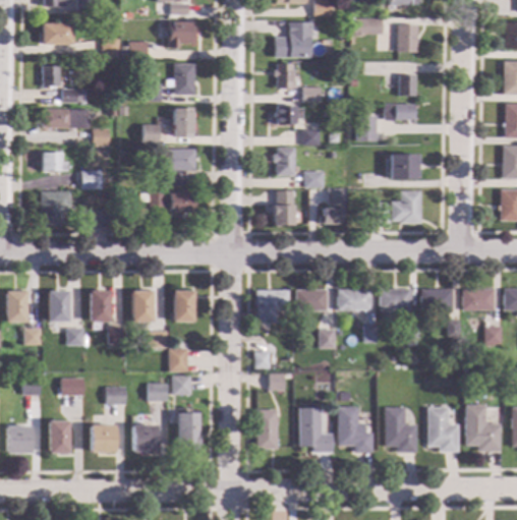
[(70,0),(66,0),(66,8),(42,7),(42,0),(70,0)]
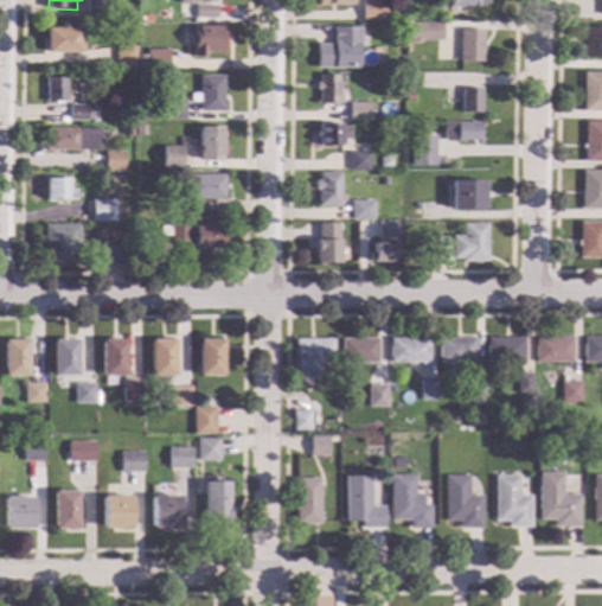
[(111,0),(110,21),(89,20),(89,0),(111,0)]
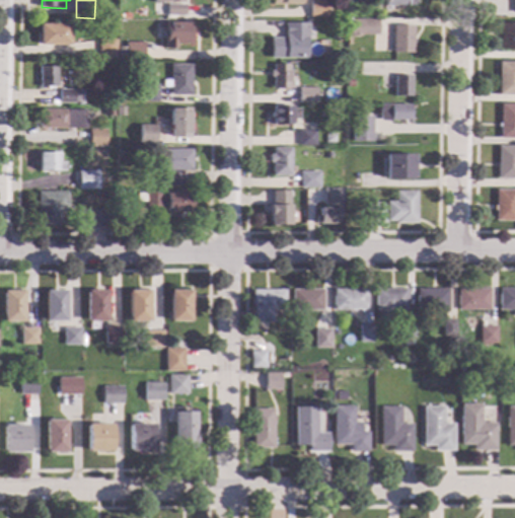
[(329,0),(329,16),(312,16),(312,0),(329,0)]
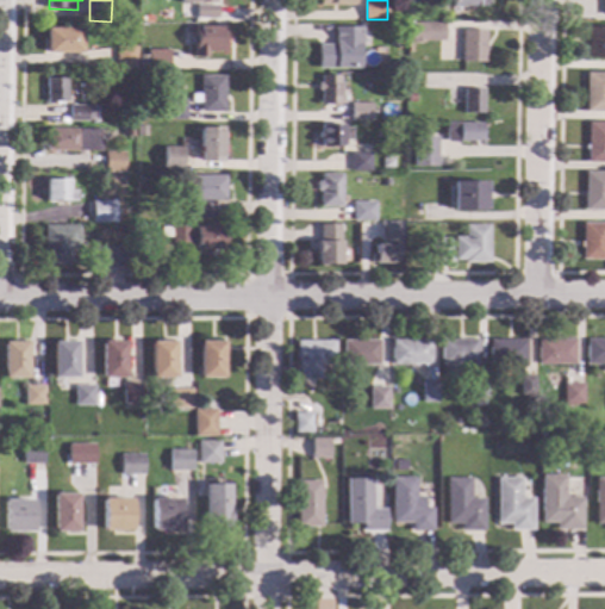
[(220,18),(199,18),(199,5),(220,5),(220,18)]
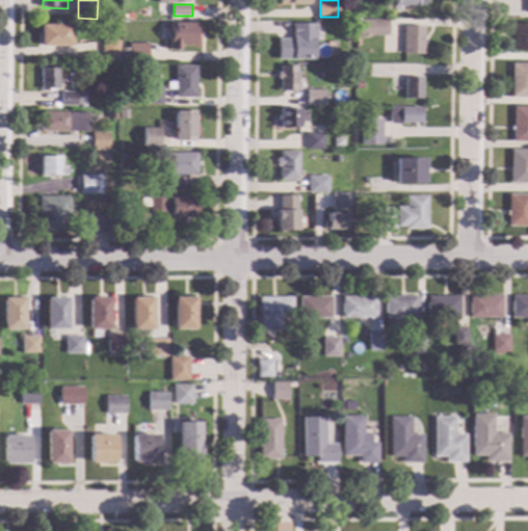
[(121,18),(112,18),(112,9),(121,9),(121,18)]
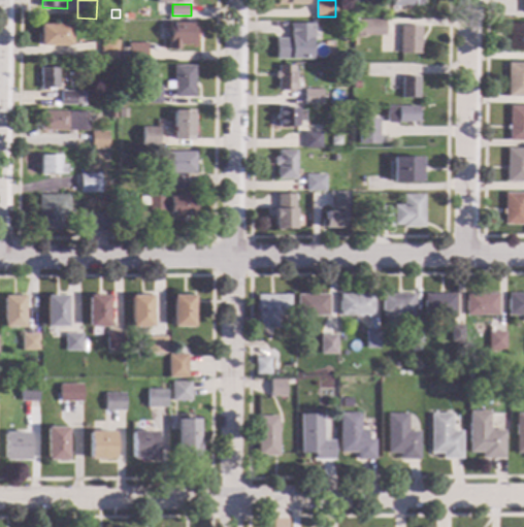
[(387,34),(370,34),(371,19),(388,19),(387,34)]
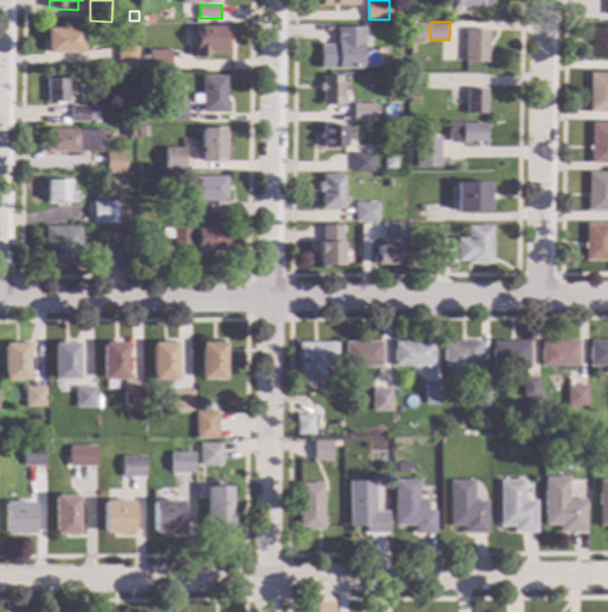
[(368,48),(365,48),(365,68),(322,68),(322,43),(338,43),(338,25),(369,25),(368,48)]
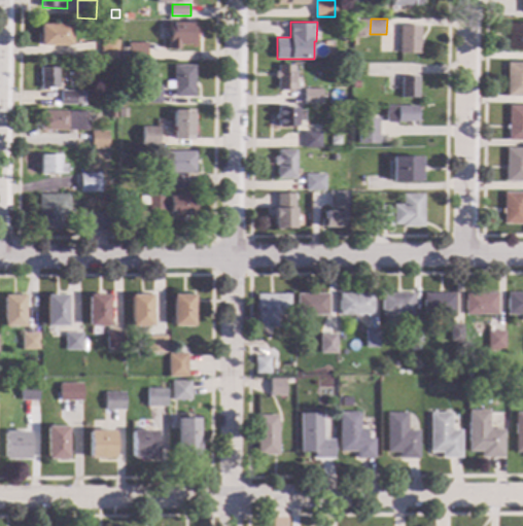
[(197,29),(200,29),(200,37),(196,37),(196,44),(181,43),(181,49),(171,49),(171,23),(197,23),(197,29)]
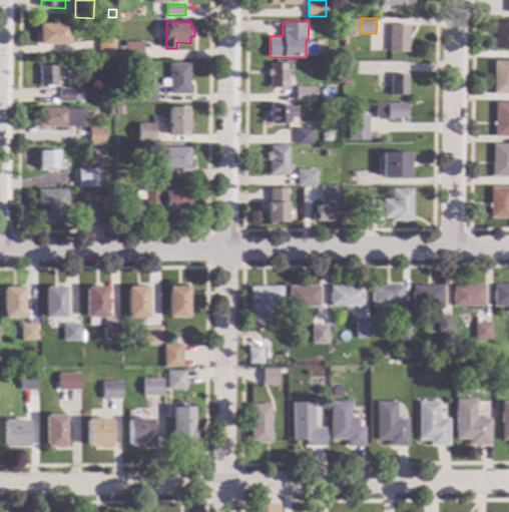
[(508,48),(499,48),(499,22),(508,22),(508,48)]
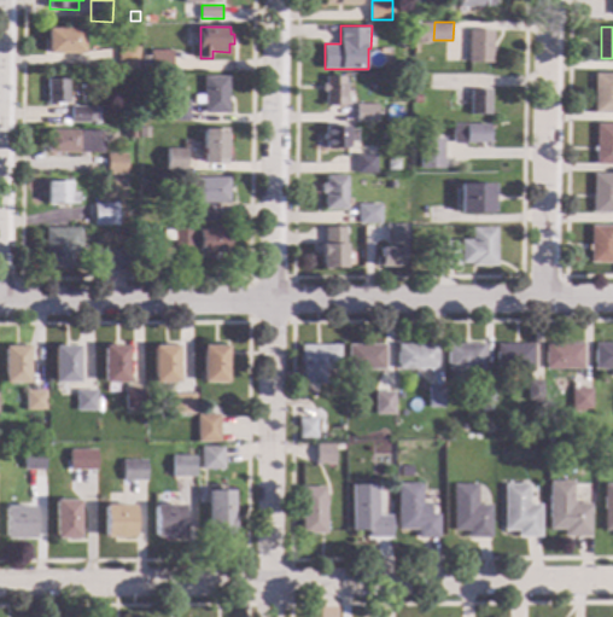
[(86,53),(50,52),(50,29),(86,29),(86,53)]
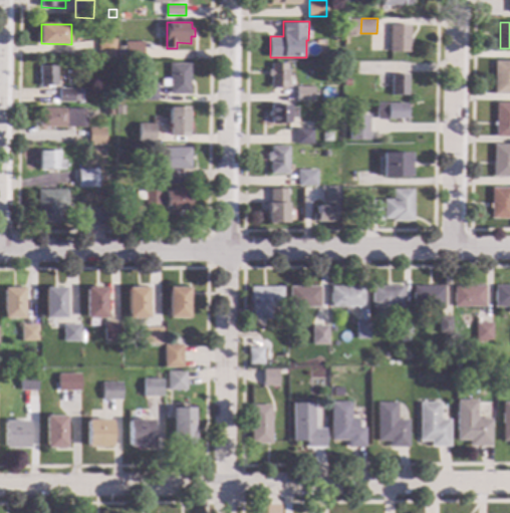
[(412,52),(392,51),(392,25),(412,25),(412,52)]
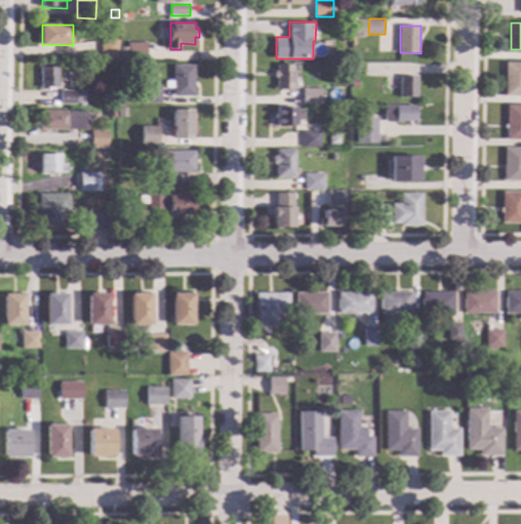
[(119,62),(103,62),(104,39),(120,39),(119,62)]
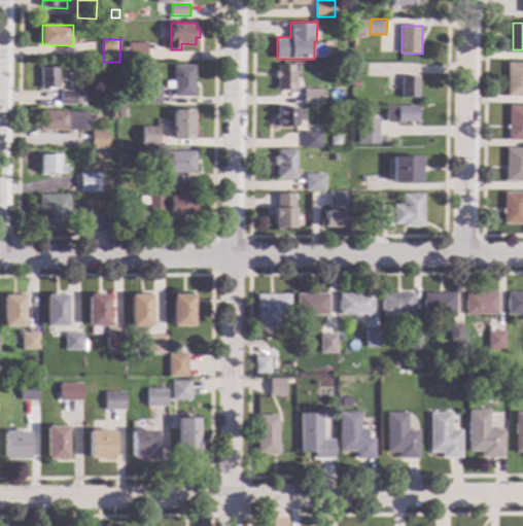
[(148,62),(131,62),(131,42),(148,42),(148,62)]
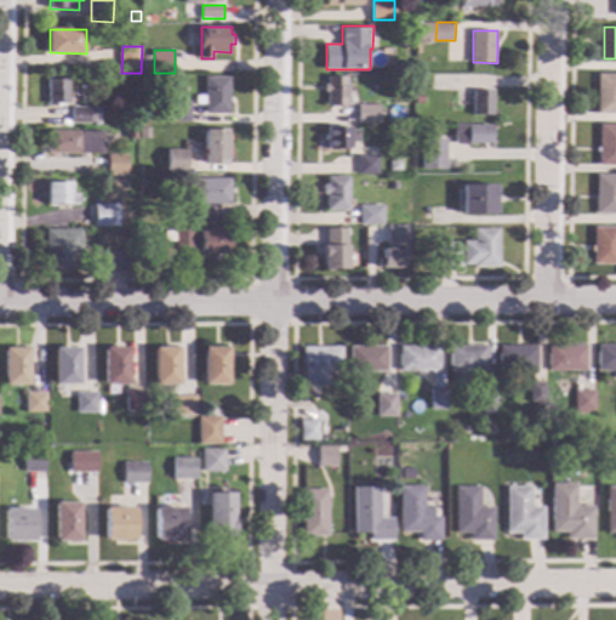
[(414,70),(403,70),(403,60),(414,60),(414,70)]
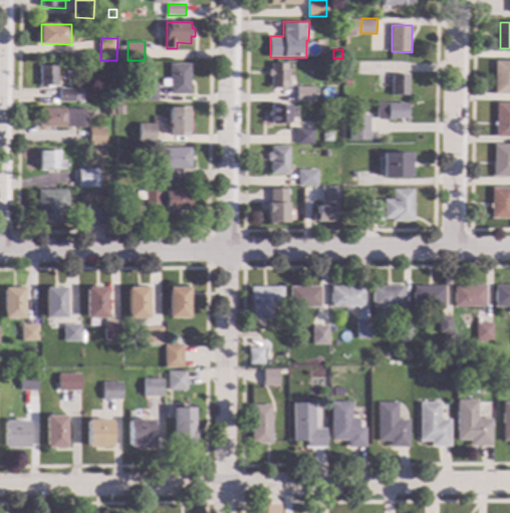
[(509,93),(497,93),(498,61),(509,61),(509,93)]
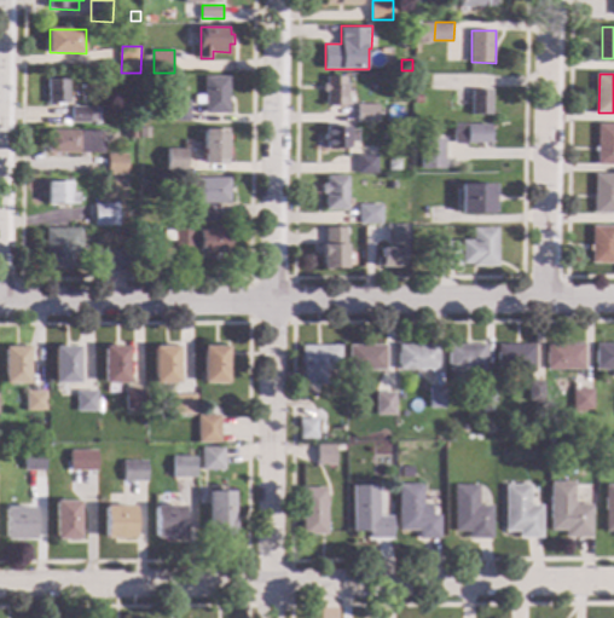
[(231,113),(207,113),(207,104),(197,104),(197,94),(206,94),(207,75),(231,76),(231,113)]
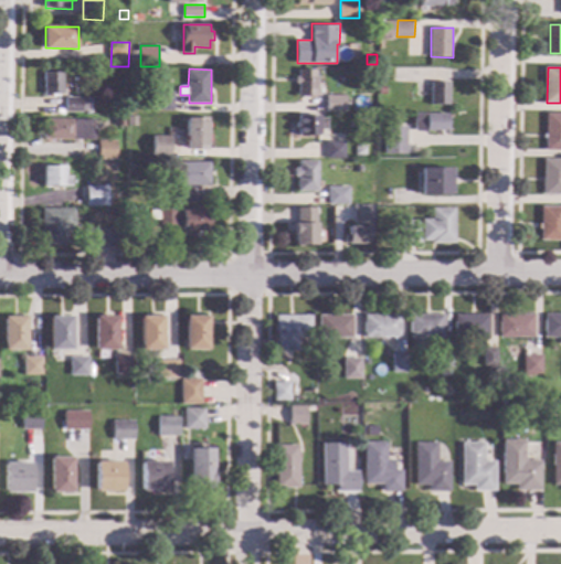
[(317,87),(321,87),(321,96),(300,96),(300,83),(298,83),(298,76),(300,76),(300,70),(317,70),(317,87)]
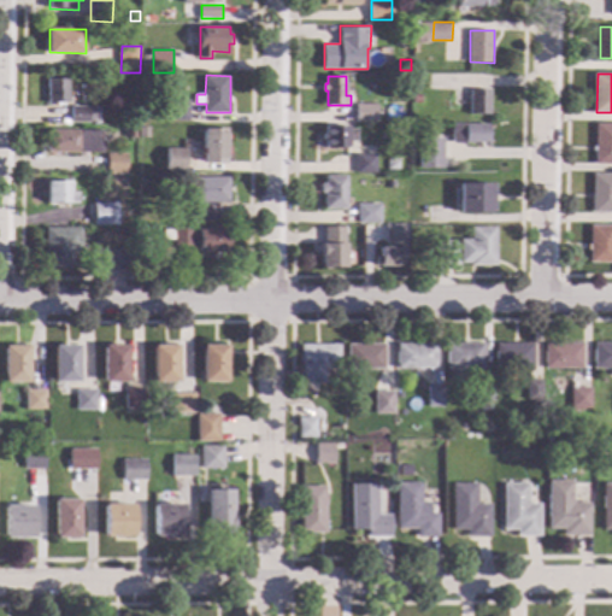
[(70,103),(51,103),(51,78),(71,78),(70,103)]
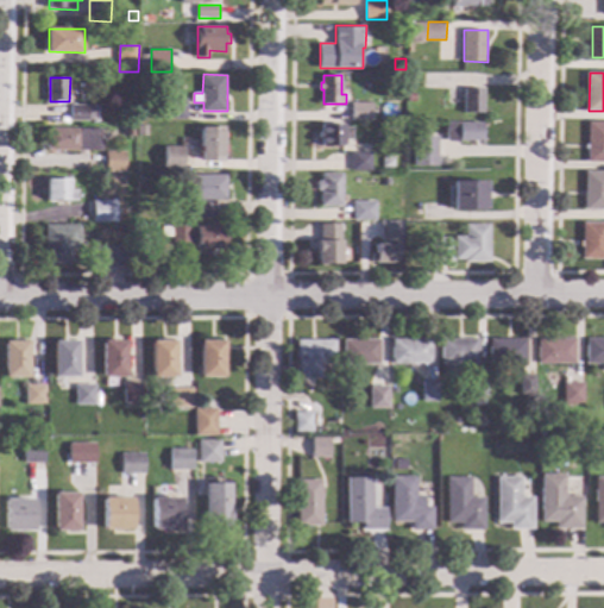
[(485,113),(466,112),(466,88),(485,88),(485,113)]
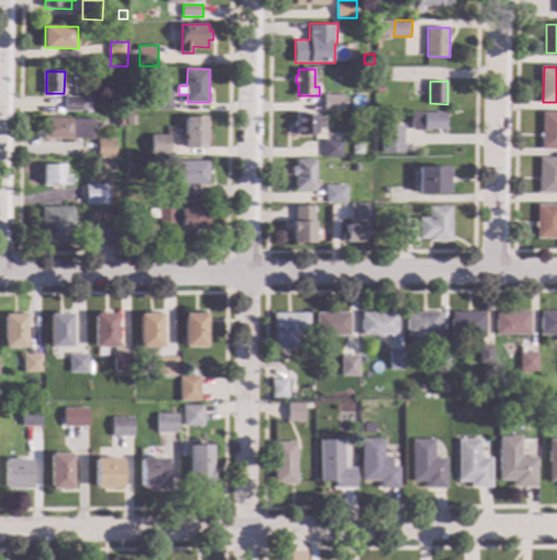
[(173,110),(155,110),(155,90),(173,91),(173,110)]
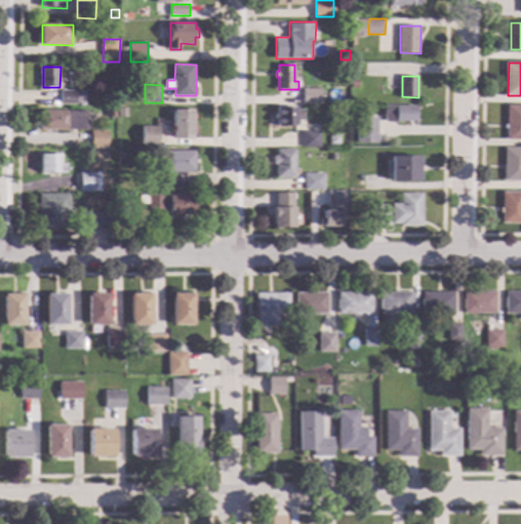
[(322,105),(305,105),(305,87),(323,87),(322,105)]
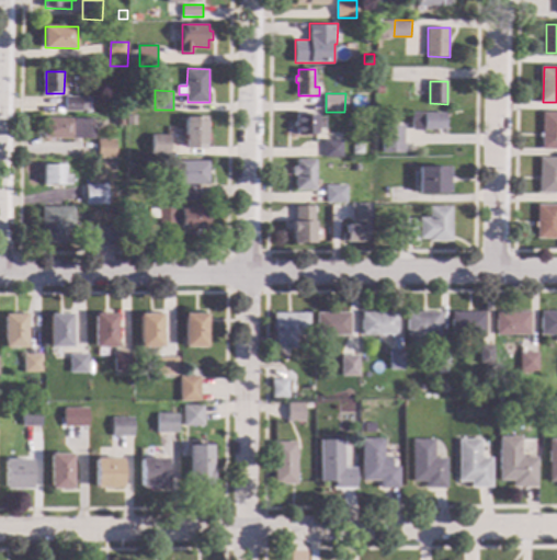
[(83,112),(67,112),(67,95),(84,96),(83,112)]
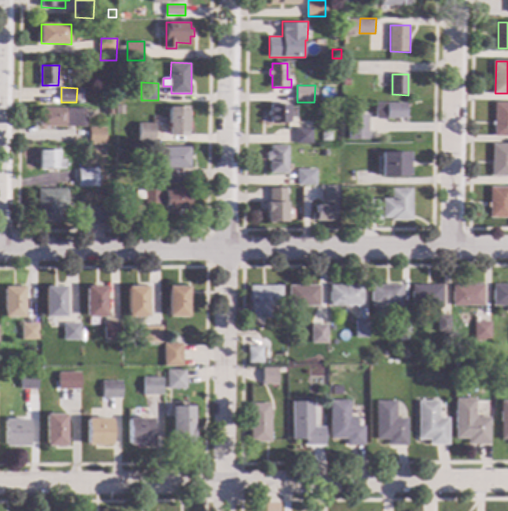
[(408,118),(377,118),(377,103),(408,103),(408,118)]
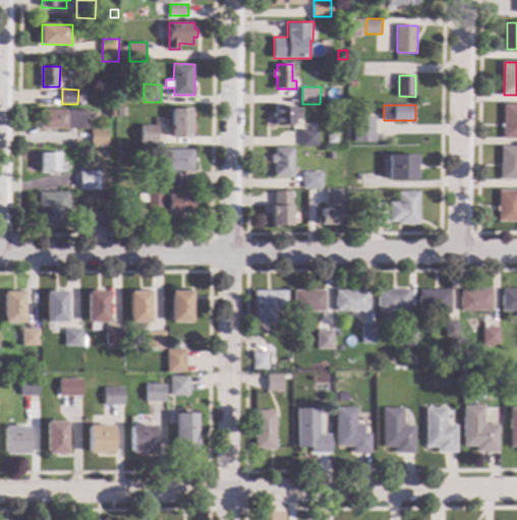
[(516,137),(505,137),(505,105),(516,105),(516,137)]
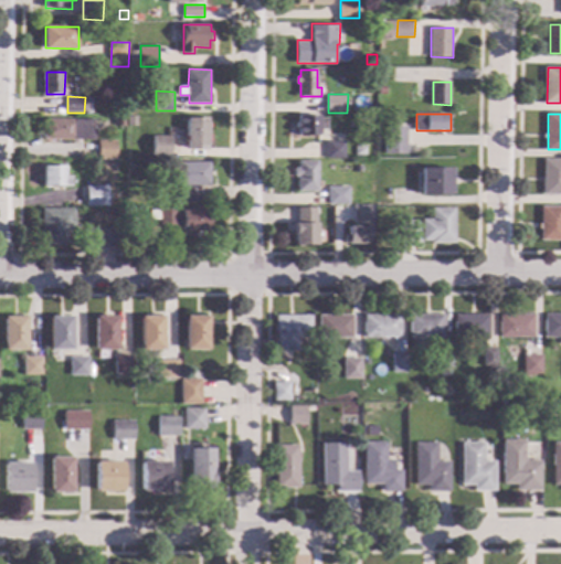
[(139,116),(139,126),(130,125),(130,115),(139,116)]
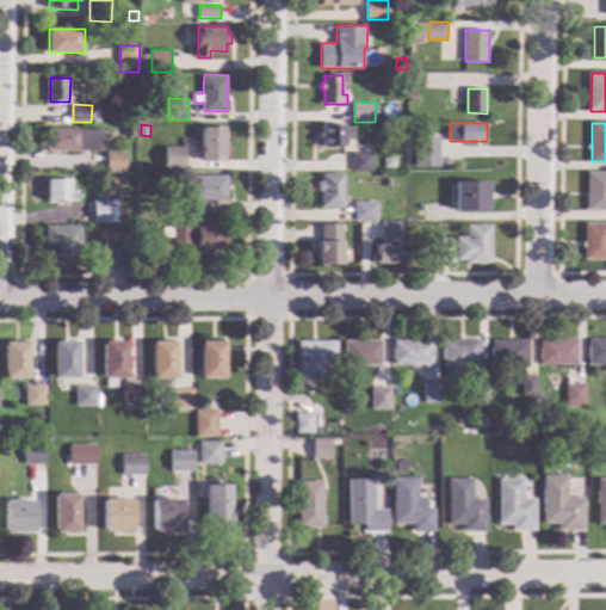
[(347,128),(354,128),(353,140),(347,140),(347,147),(323,147),(325,125),(347,125),(347,128)]
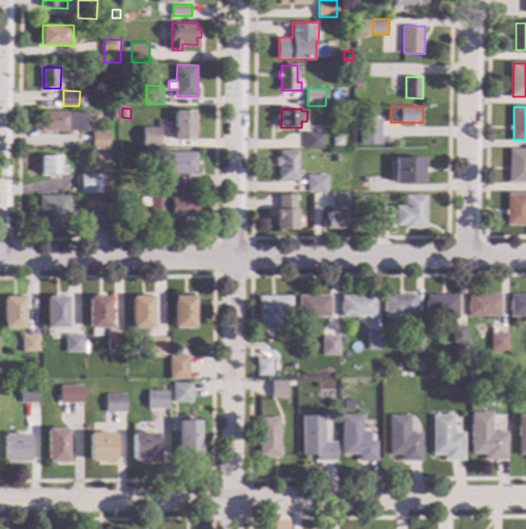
[(197,139),(174,139),(175,110),(197,110),(197,139)]
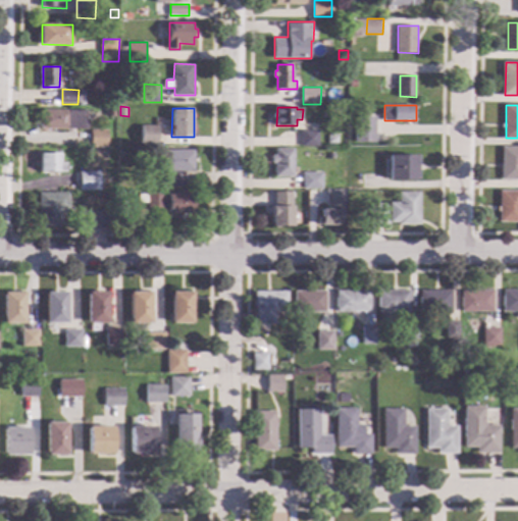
[(89,128),(43,128),(43,110),(89,110),(89,128)]
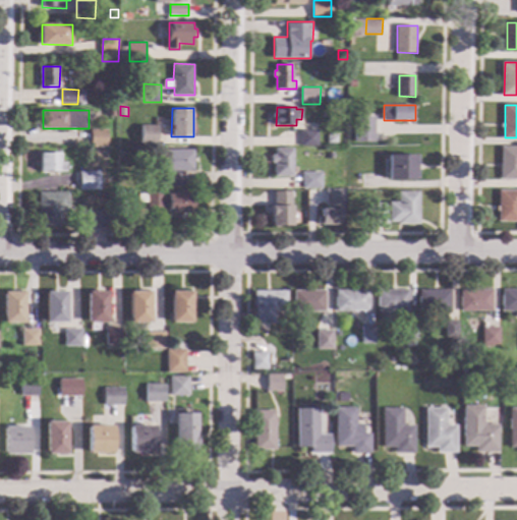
[(377,115),(376,140),(355,139),(356,114),(377,115)]
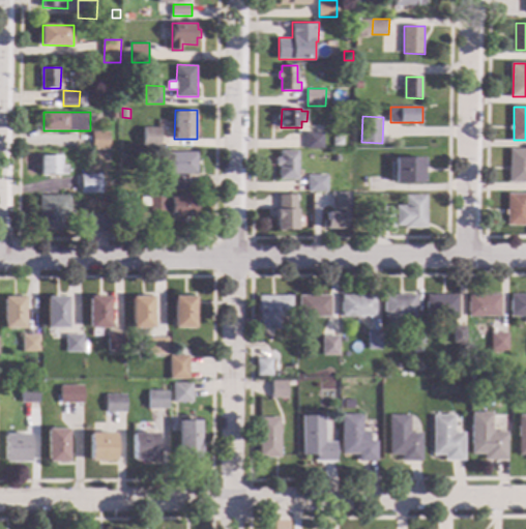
[(163,145),(145,145),(145,127),(163,127),(163,145)]
